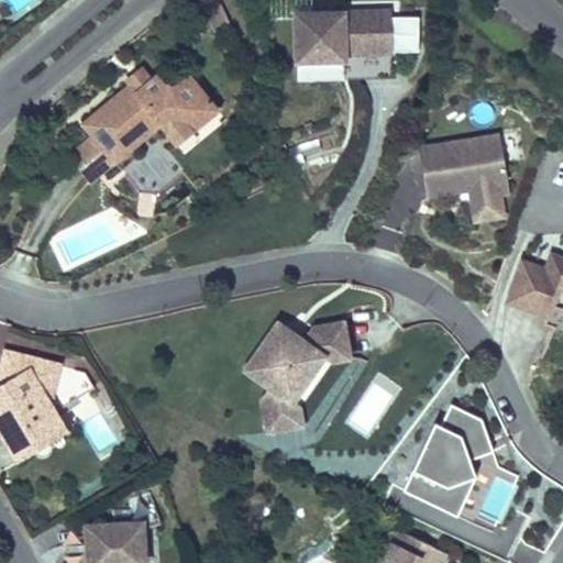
[(390,52),(390,11),(298,12),(298,59),(345,58),(345,52),(390,52)]
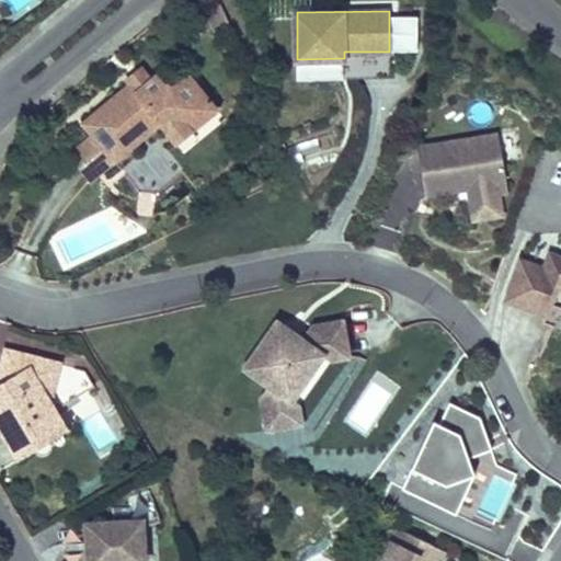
[(395,76),(395,52),(389,52),(344,52),(344,58),(345,77),(395,76)]
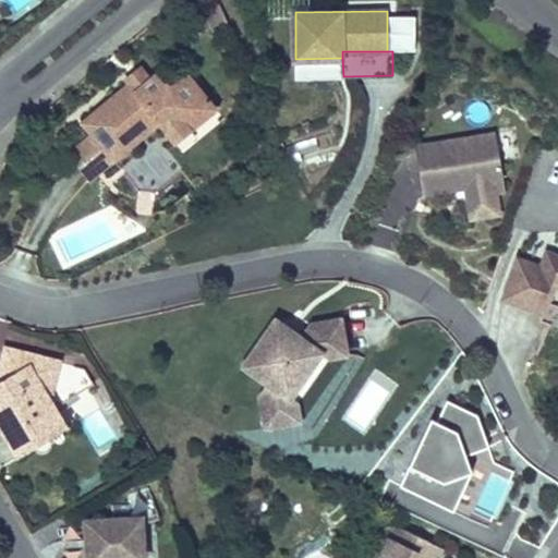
[(120,80),(123,85),(131,93),(146,82),(134,69),(120,80)]
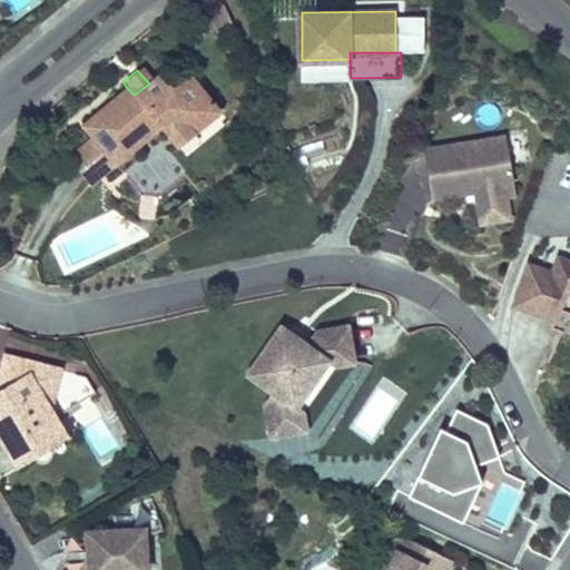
[(134,95),(126,87),(79,125),(92,139),(114,165),(159,127),(167,135),(178,123),(190,136),(215,112),(185,77),(169,91),(156,78),(149,84),(134,95)]
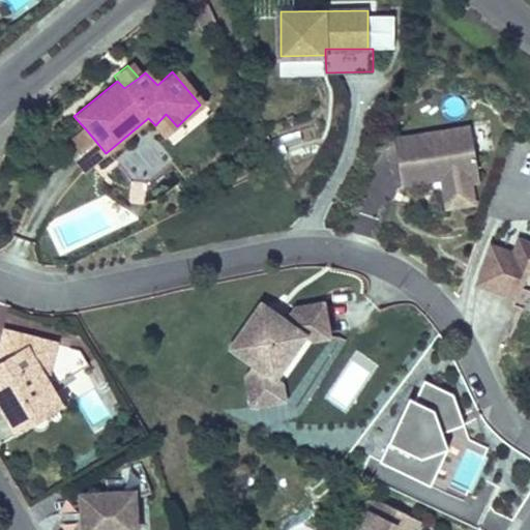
[(166,137),(177,126),(166,114),(155,125),(166,137)]
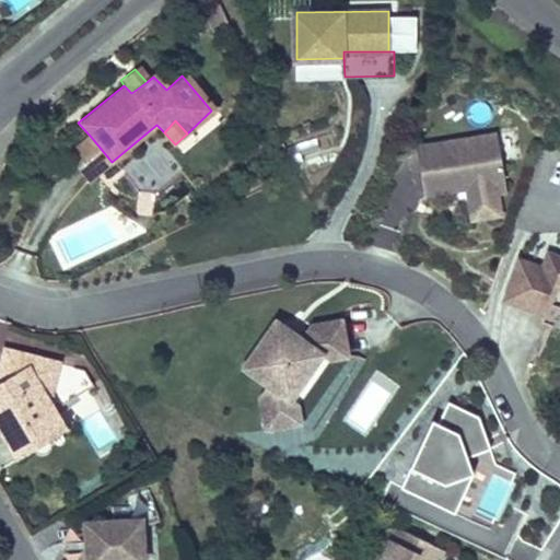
[(112,162),(91,137),(66,160),(86,184),(112,162)]
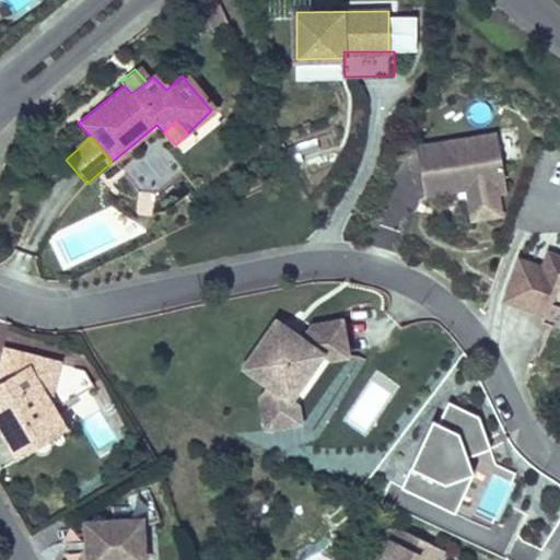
[(496,185),(489,137),(408,149),(415,196),(458,190),(459,199),(488,195),(487,186),(496,185)]
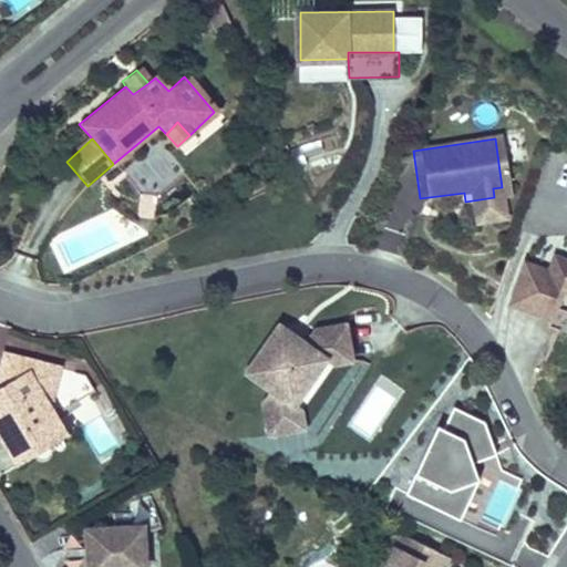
[(182,175),(156,144),(120,173),(131,187),(136,195),(154,196),(182,175)]
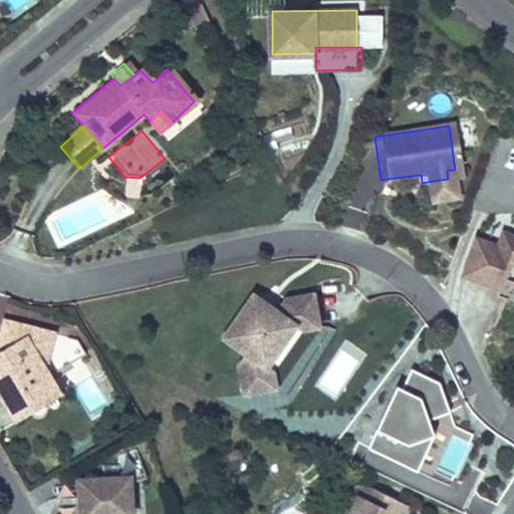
[(451,199),(448,179),(422,183),(425,203),(451,199)]
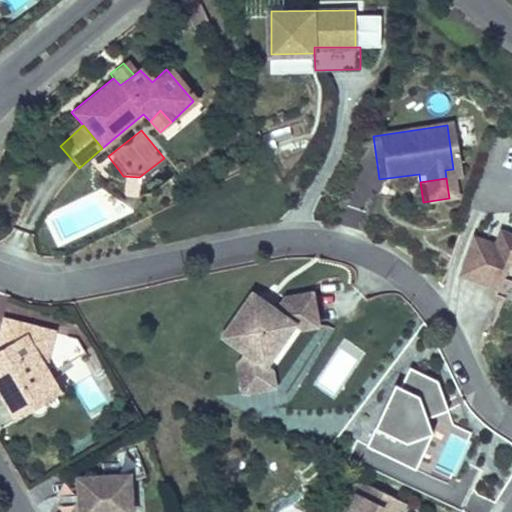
[(505,246),(510,232),(503,229),(498,243),(505,246)]
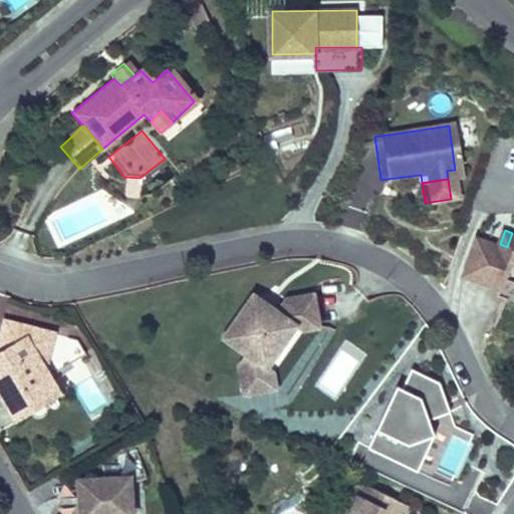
[(513,233),(512,233),(507,247),(500,244),(477,236),(464,273),(502,287),(502,286),(505,276),(513,278),(513,233)]
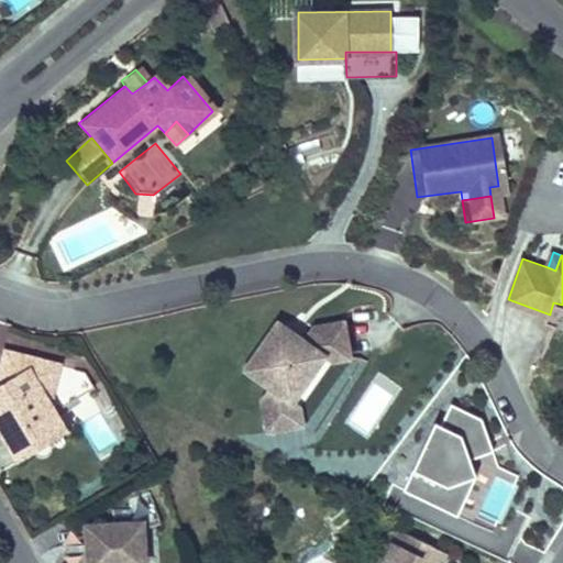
[(555,326),(559,318),(554,316),(550,315),(547,322),(555,326)]
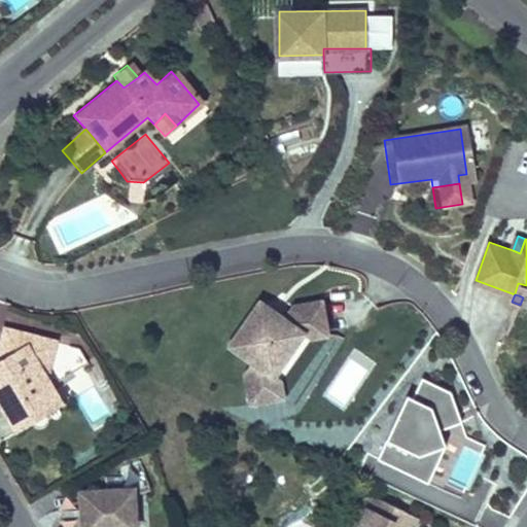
[(0,301),(0,324),(7,325),(8,302),(0,301)]
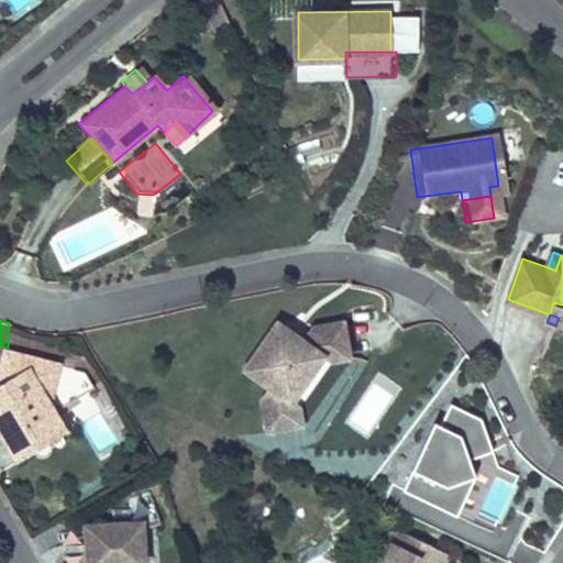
[(296,400),(323,353),(345,351),(343,322),(313,324),(305,338),(277,321),(245,371),(274,388),(265,401),(272,431),(290,428),(288,414),(296,400)]
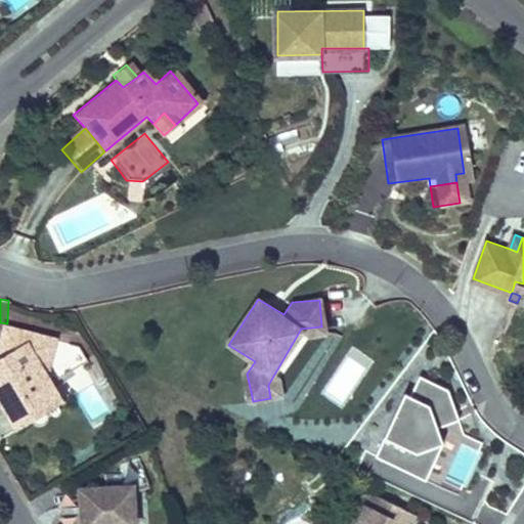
[(37,392),(52,383),(87,361),(79,346),(6,331),(0,349),(0,355),(2,360),(0,360),(0,402),(17,430),(47,410),(37,392)]
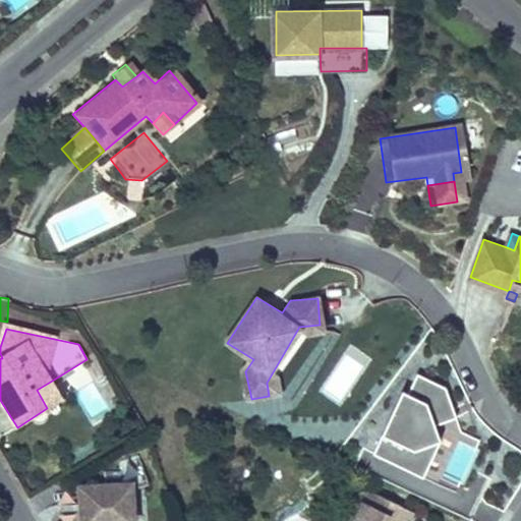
[(285,392),(282,375),(274,370),(267,383),(269,396),(285,392)]
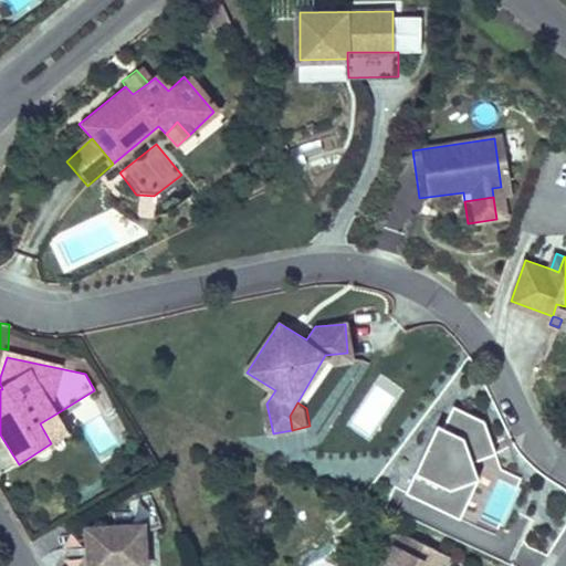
[(502,468),(485,420),(454,405),(444,427),(438,423),(406,491),(495,534),(499,525),(479,516),(498,477),(517,485),(522,478),(502,468)]
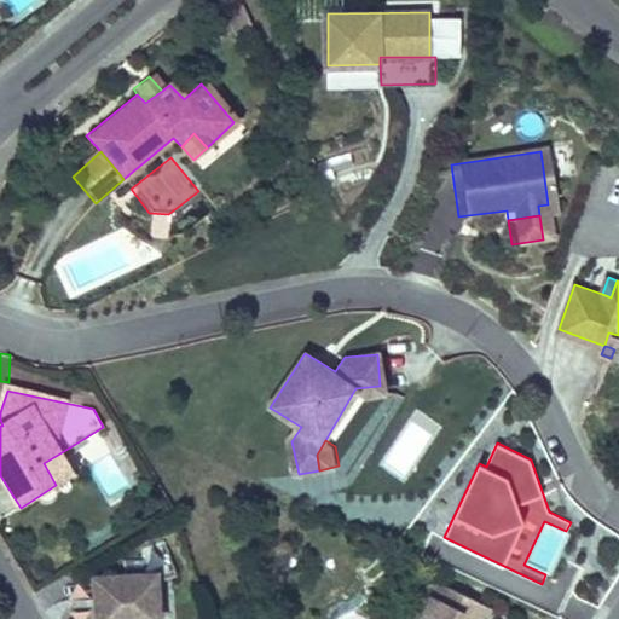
[(75,472),(62,452),(44,463),(56,485),(75,472)]
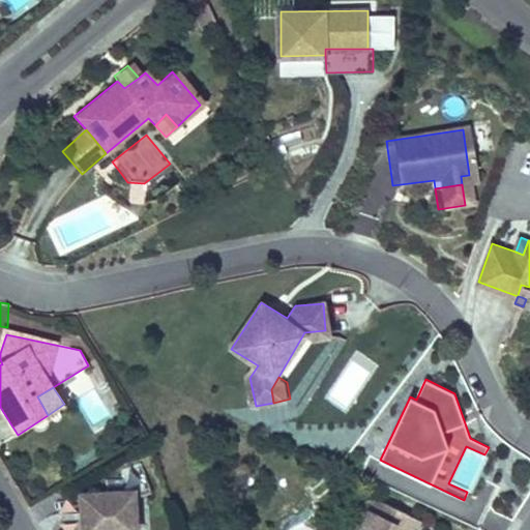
[(111,498),(86,499),(87,529),(140,529),(140,522),(137,521),(137,510),(140,511),(139,502),(153,497),(145,469),(125,474),(126,483),(110,483),(111,498)]
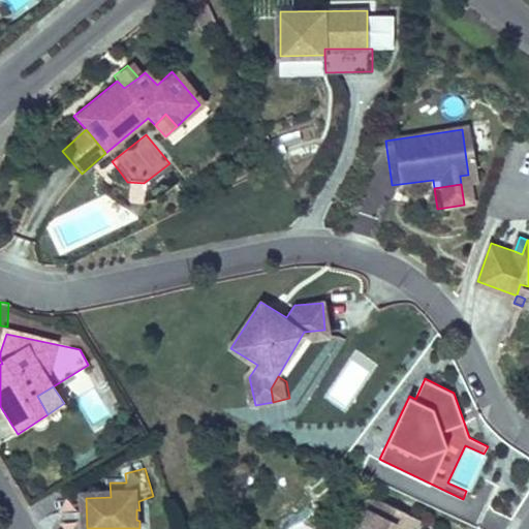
[(414,528),(404,524),(409,512),(374,496),(359,528),(414,528)]
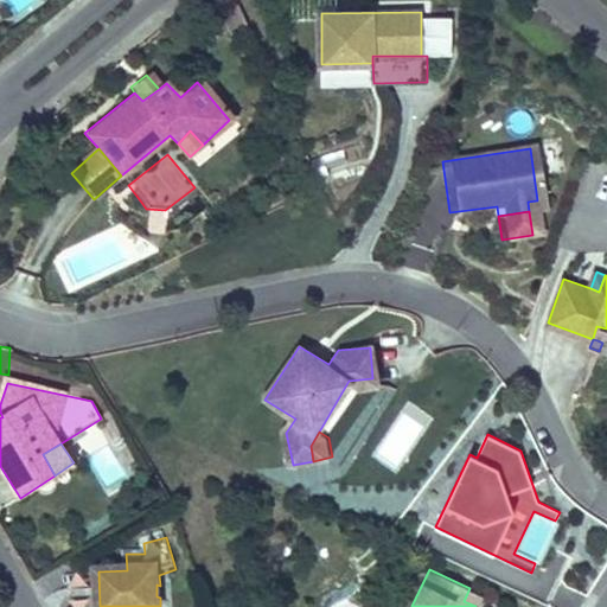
[(475,606),(481,594),(470,588),(464,601),(475,606)]
